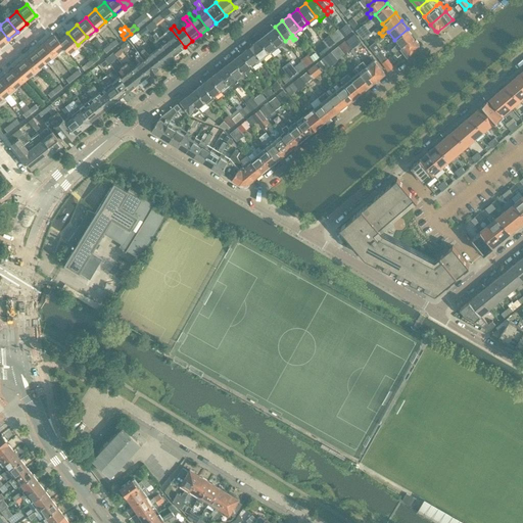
[(275,27),(267,33),(278,46),(285,41),(275,27)]
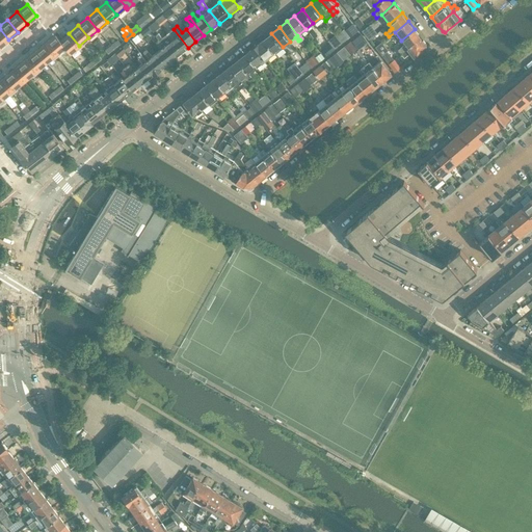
[(0,29),(0,47),(8,40),(0,29)]
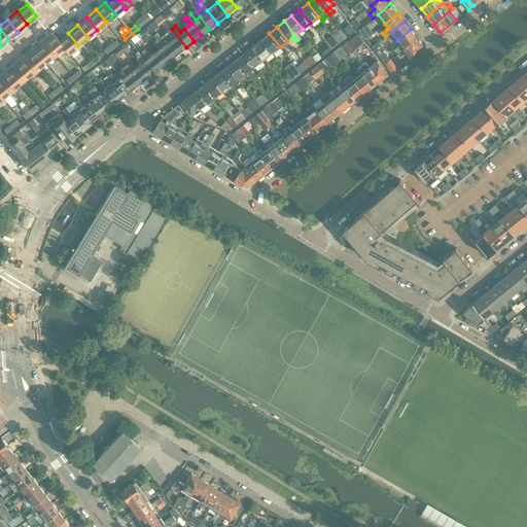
[(165,34),(169,40),(179,53),(186,47),(172,29),(169,31),(165,34)]
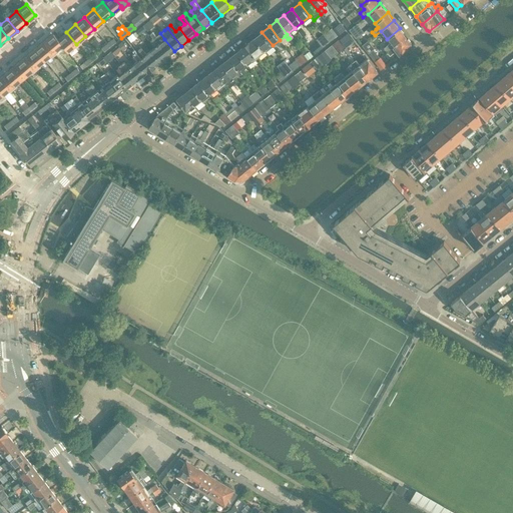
[(387,39),(390,42),(387,45),(384,48),(387,51),(406,36),(400,28),(387,39)]
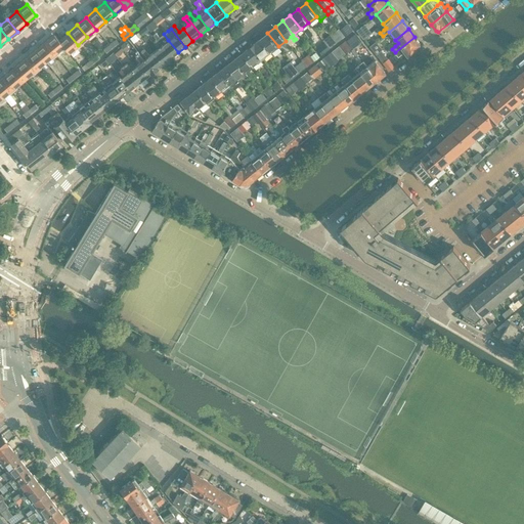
[(68,33),(58,40),(63,46),(69,52),(78,45),(68,33)]
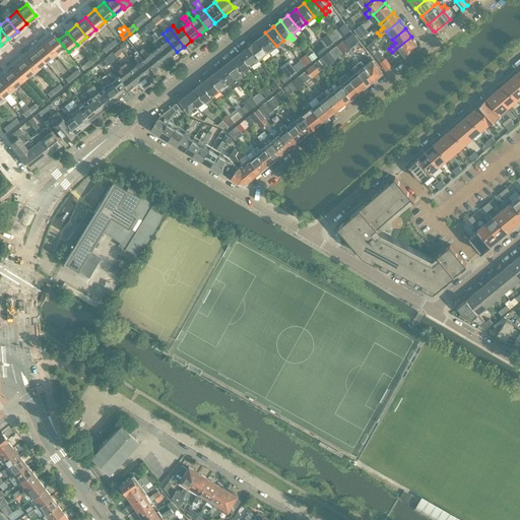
[(177,52),(167,40),(163,34),(157,37),(154,33),(151,36),(155,40),(154,40),(169,58),(177,52)]
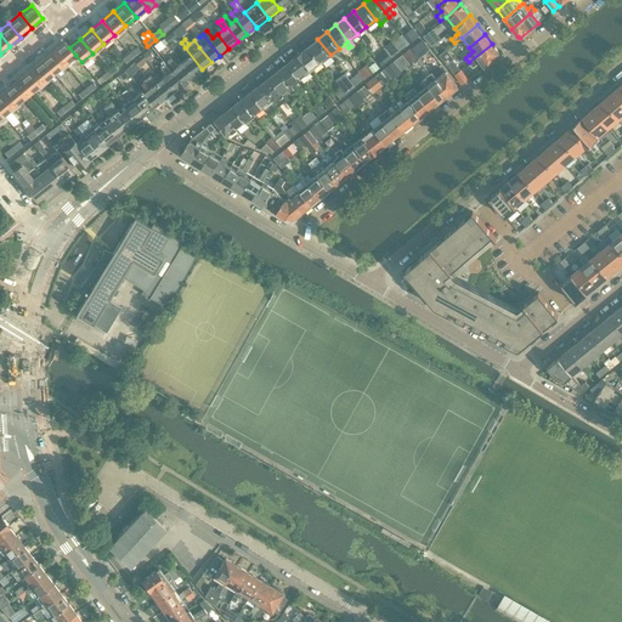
[(317,39),(309,46),(321,62),(331,55),(317,39)]
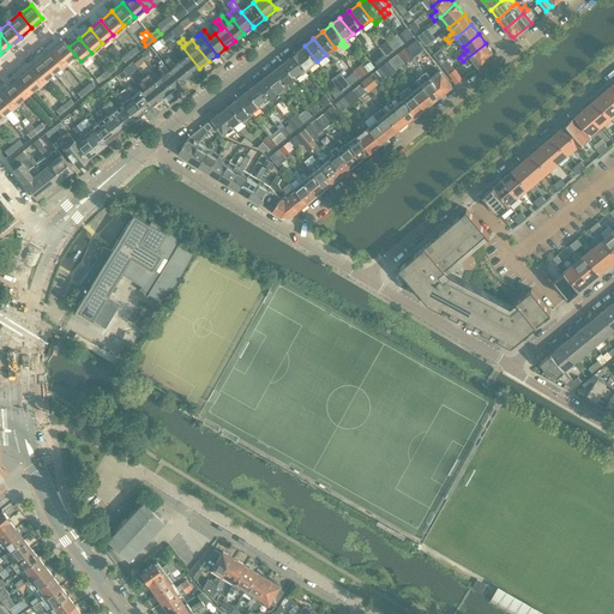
[(62,40),(52,49),(64,62),(74,54),(68,47),(62,40)]
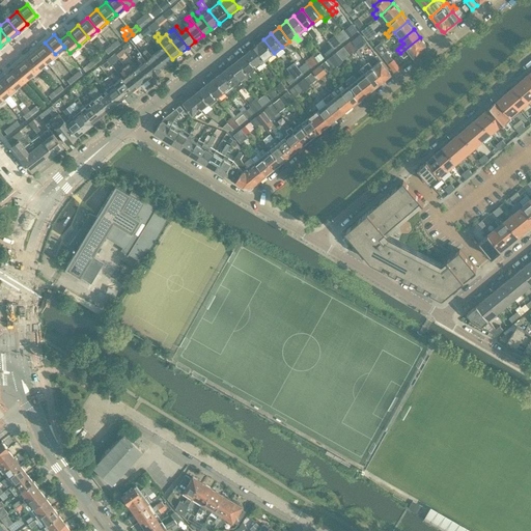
[(420,37),(400,53),(403,57),(408,55),(411,53),(414,56),(426,47),(425,45),(420,37)]
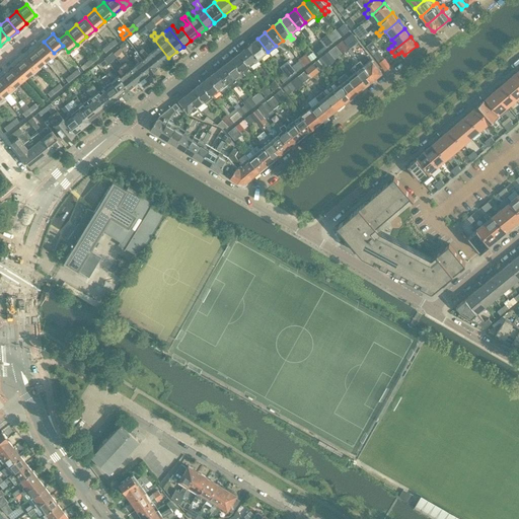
[(257,39),(249,45),(248,46),(260,59),(261,58),(268,52),(257,39)]
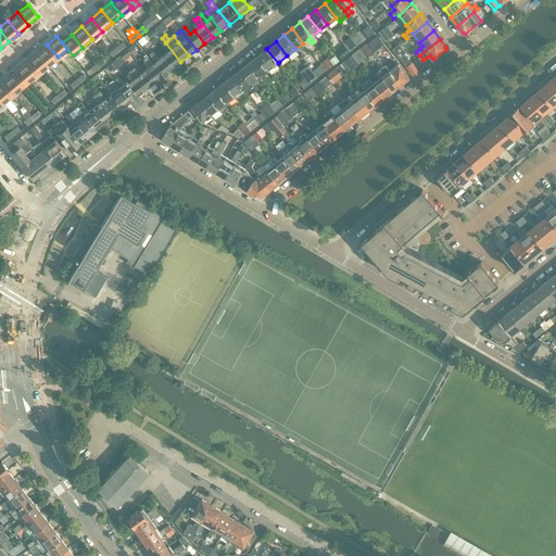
[(167,52),(163,55),(173,68),(180,62),(165,42),(162,46),(167,52)]
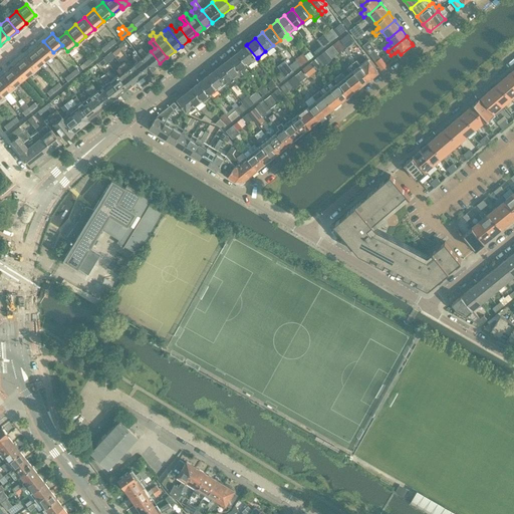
[(43,41),(34,48),(44,60),(53,52),(43,41)]
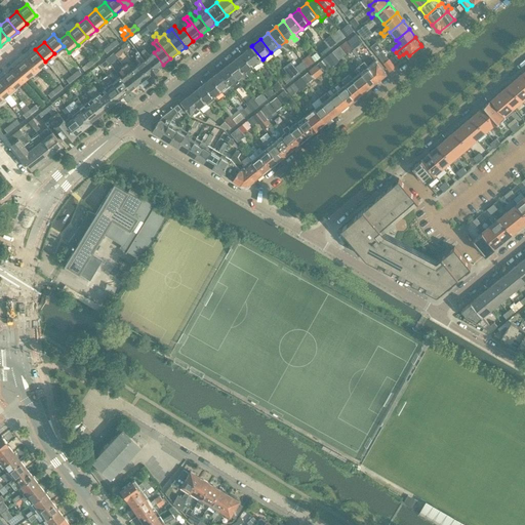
[(251,46),(242,53),(253,67),(261,61),(263,59),(251,46)]
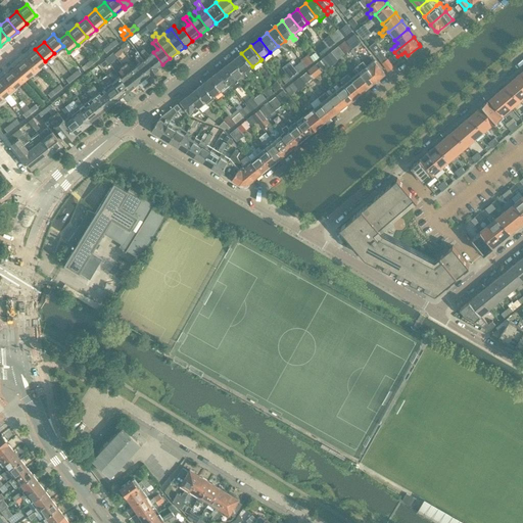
[(35,49),(26,57),(36,68),(45,61),(35,49)]
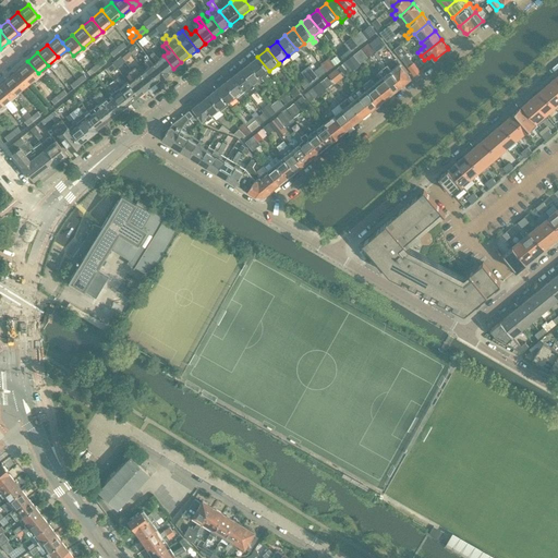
[(155,62),(154,63),(164,76),(173,69),(164,56),(158,60),(154,52),(149,56),(155,62)]
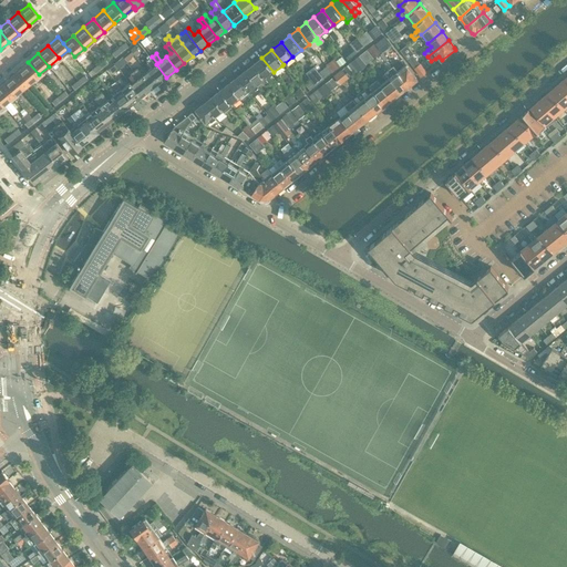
[(261,58),(254,63),(269,83),(270,84),(275,81),(269,75),(274,72),(261,58)]
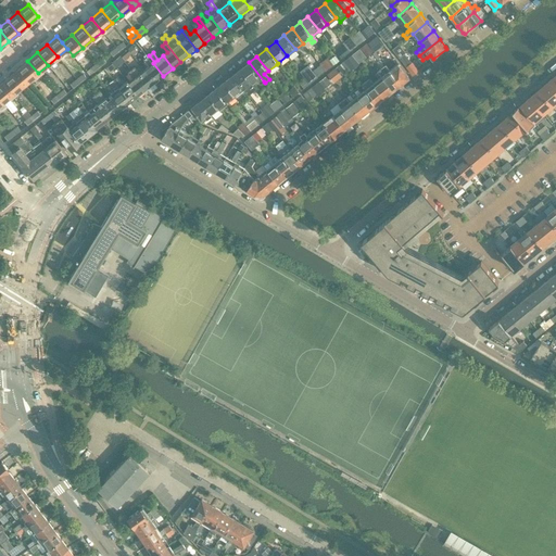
[(149,66),(144,71),(154,84),(163,76),(153,63),(152,64),(147,58),(143,60),(149,66)]
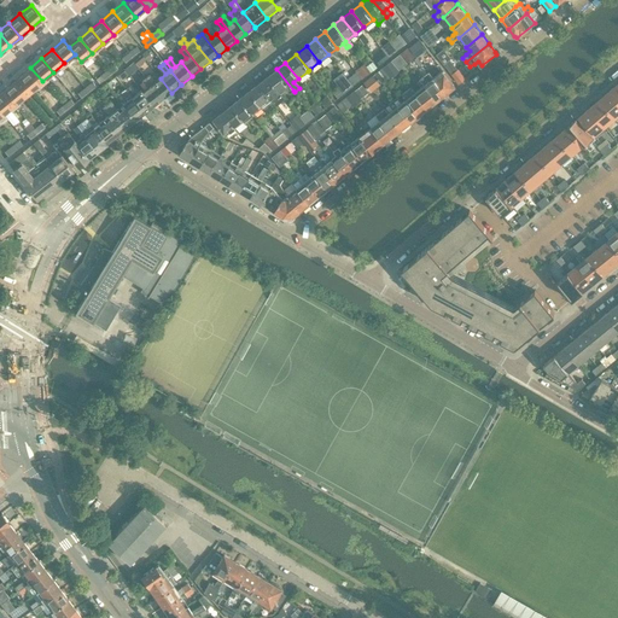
[(30,68),(13,82),(19,89),(27,83),(31,91),(42,81),(30,68)]
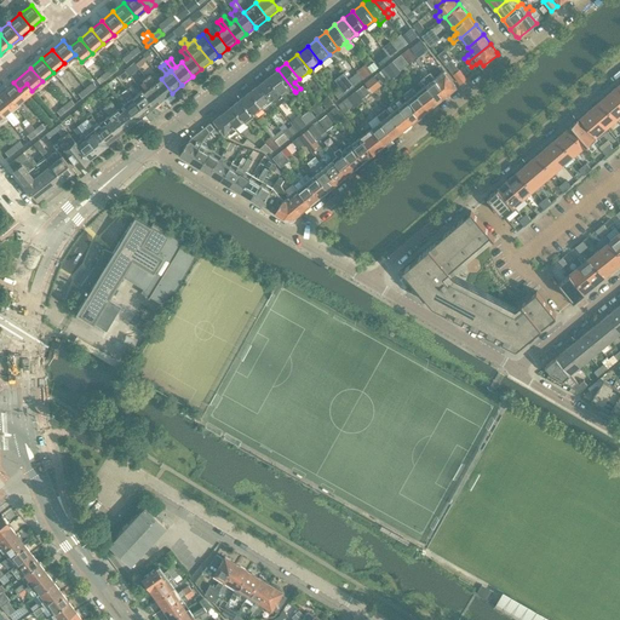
[(281,93),(286,89),(291,95),(294,91),(277,69),(269,76),(281,93)]
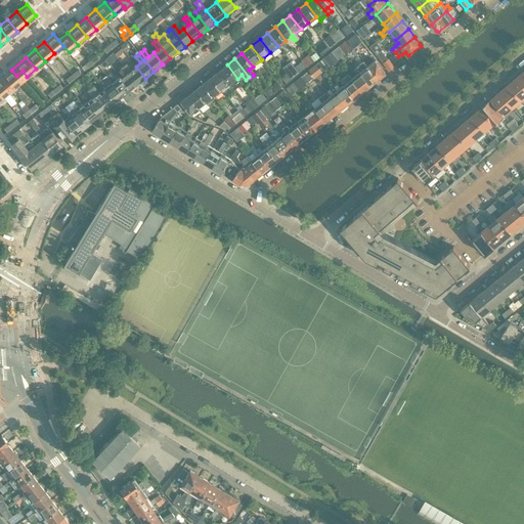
[(383,62),(389,71),(394,67),(388,58),(383,62)]
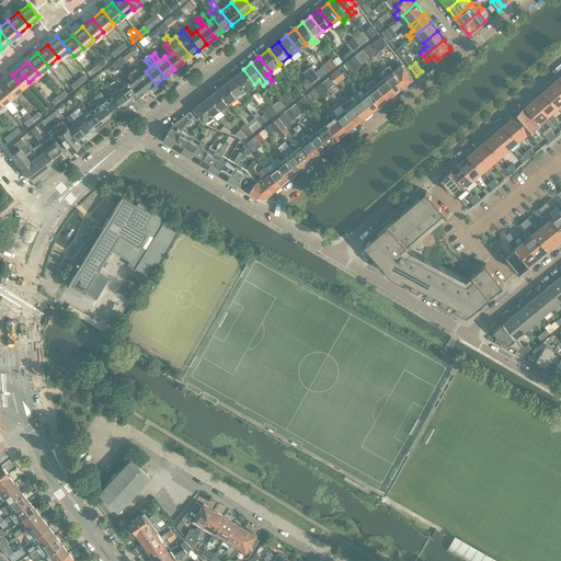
[(91,69),(93,73),(100,68),(98,64),(91,69)]
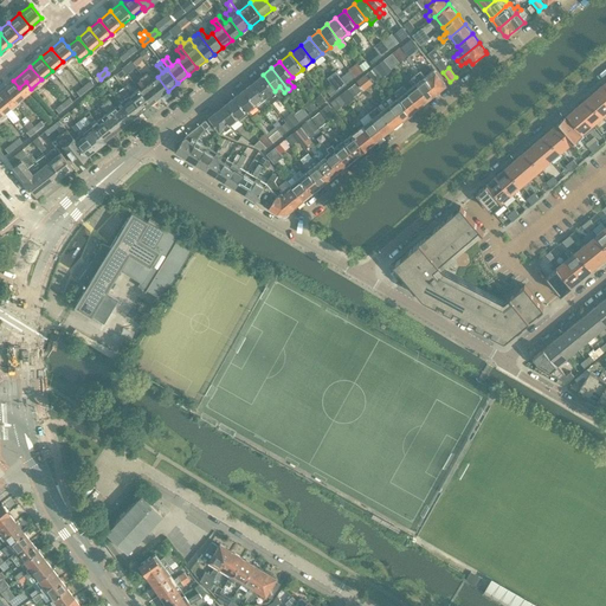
[(433,69),(425,76),(438,91),(446,84),(433,69)]
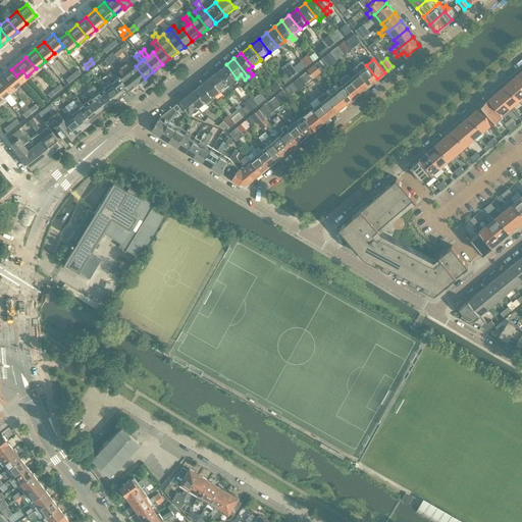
[(355,66),(359,71),(369,85),(377,79),(366,65),(362,60),(355,66)]
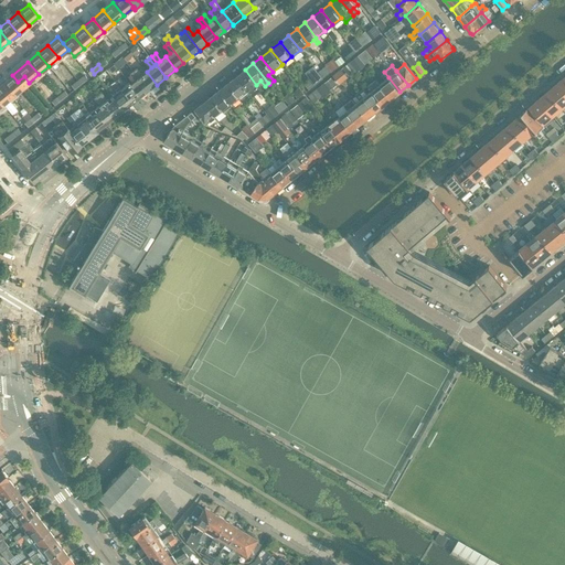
[(136,68),(132,71),(148,91),(157,85),(147,72),(141,75),(136,68)]
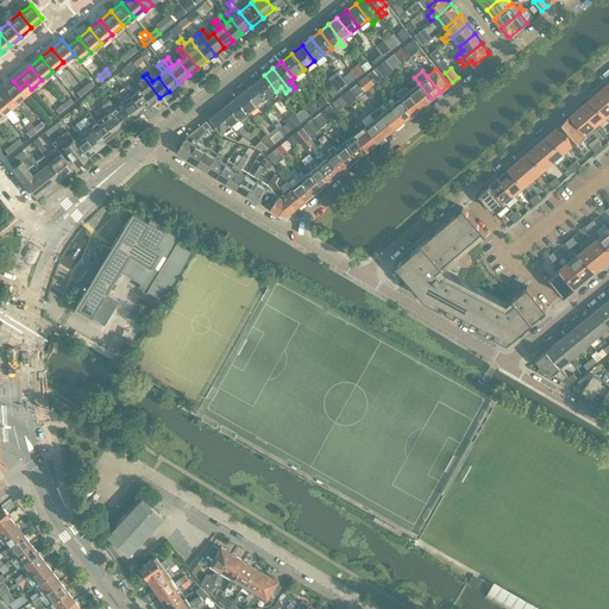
[(281,98),(276,92),(264,75),(255,82),(268,98),(272,104),(281,98)]
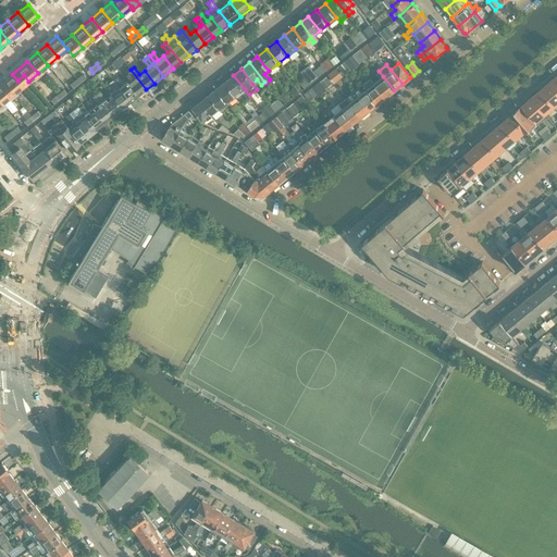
[(133,79),(128,83),(127,83),(138,96),(146,89),(131,70),(127,73),(133,79)]
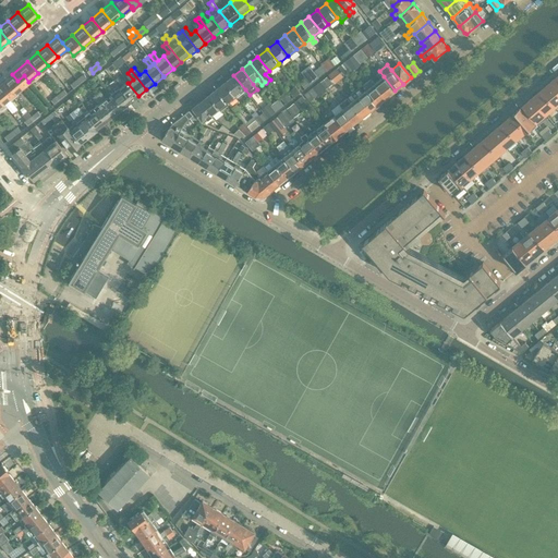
[(12,74),(2,82),(13,95),(28,82),(24,75),(17,81),(12,74)]
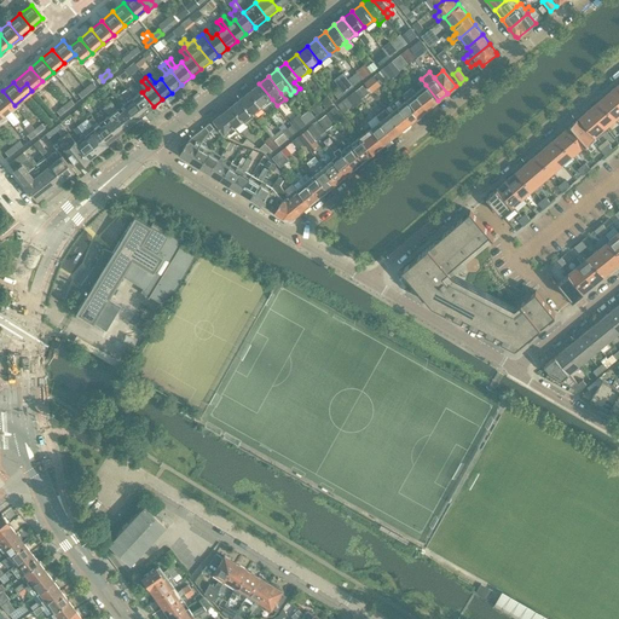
[(122,105),(134,122),(144,114),(132,98),(129,96),(126,90),(121,84),(116,87),(125,98),(126,98),(128,100),(122,105)]
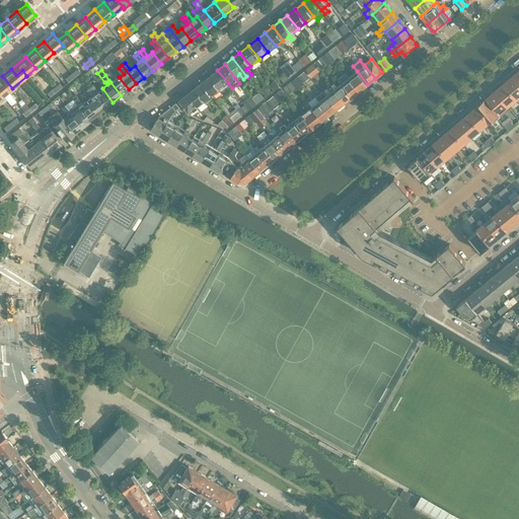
[(217,70),(210,76),(220,89),(224,86),(227,90),(228,89),(229,91),(231,89),(227,84),(228,83),(217,70)]
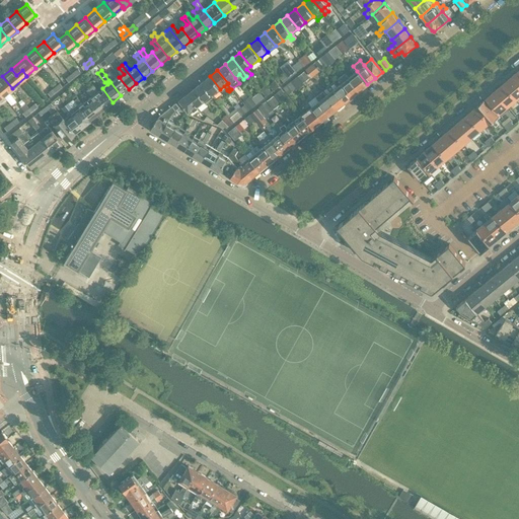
[(357,71),(349,77),(360,90),(367,84),(357,71)]
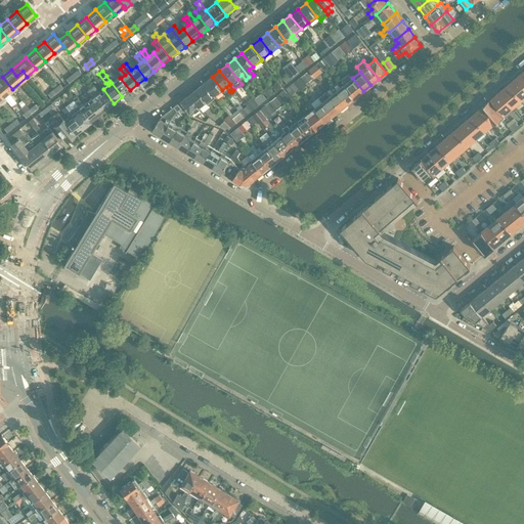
[(341,80),(345,84),(355,97),(363,91),(352,78),(349,74),(341,80)]
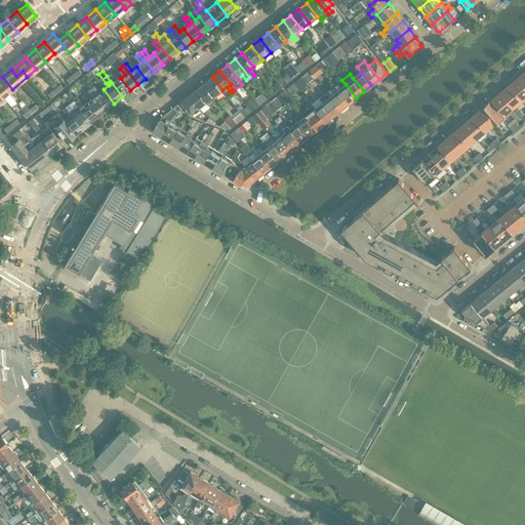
[(2,77),(0,78),(0,93),(3,96),(12,89),(2,77)]
